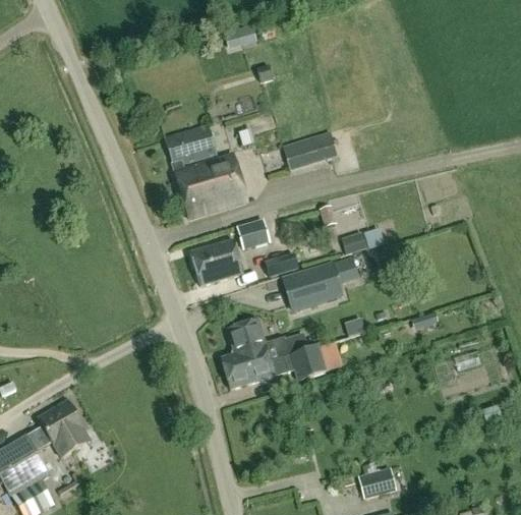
[(228,47),(256,40),(251,22),(224,31),(228,47)]
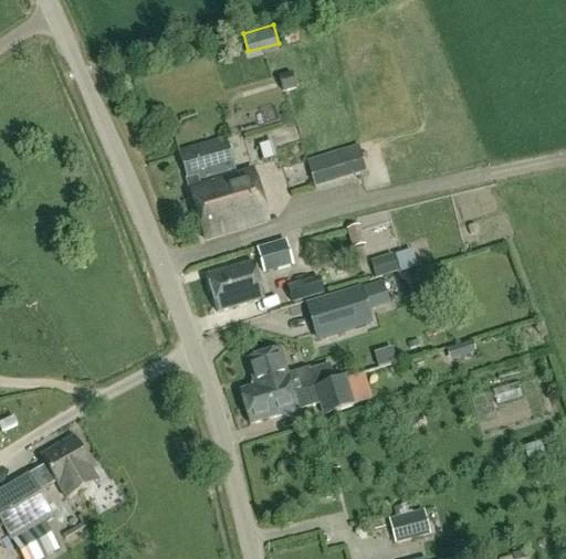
[(281,87),(296,84),(291,67),(279,71),(281,87)]
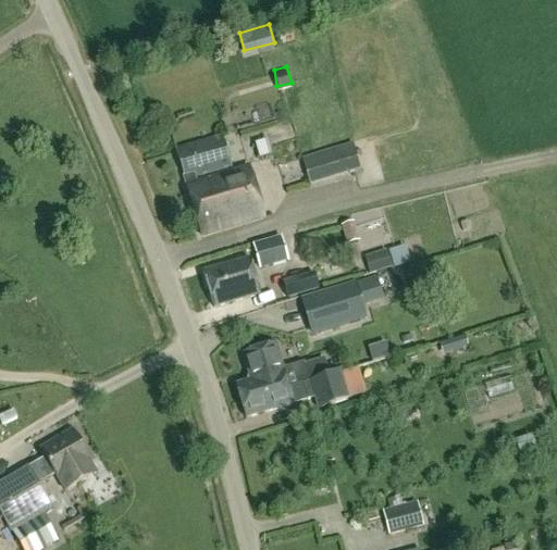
[(286,129),(309,123),(305,108),(282,114),(286,129)]
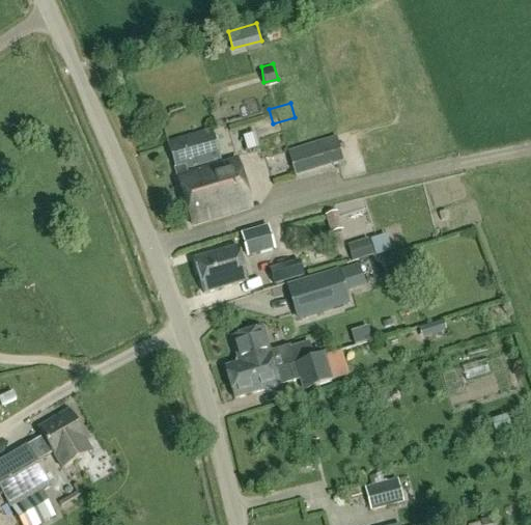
[(236,156),(187,170),(186,166),(221,155),(212,126),(166,139),(176,173),(191,221),(251,203),(236,156)]
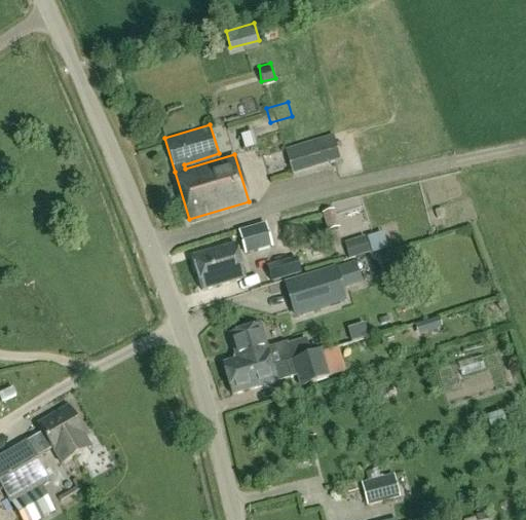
[(291,172),(317,163),(341,157),(334,131),(284,145),(291,172)]
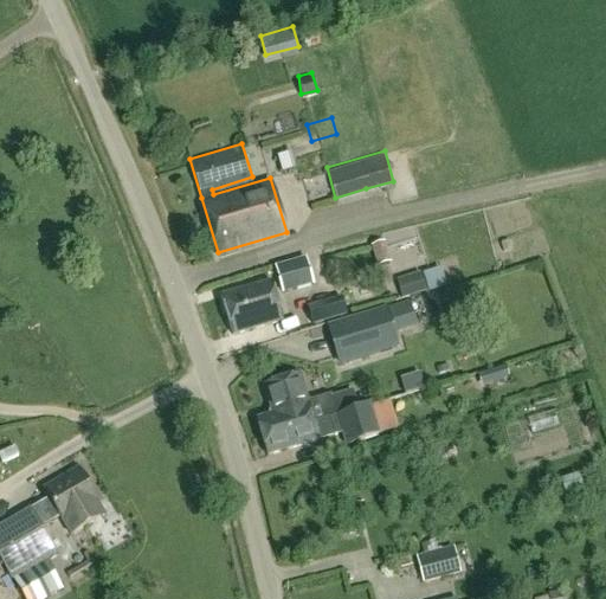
[(387,230),(397,258),(442,244),(432,216),(387,230)]
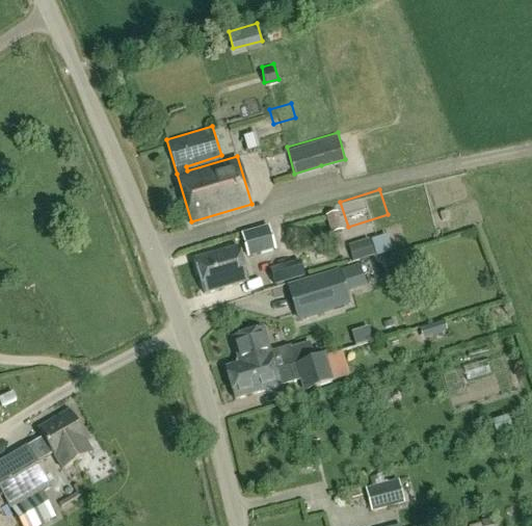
[(344,226),(338,207),(325,211),(330,230),(344,226)]
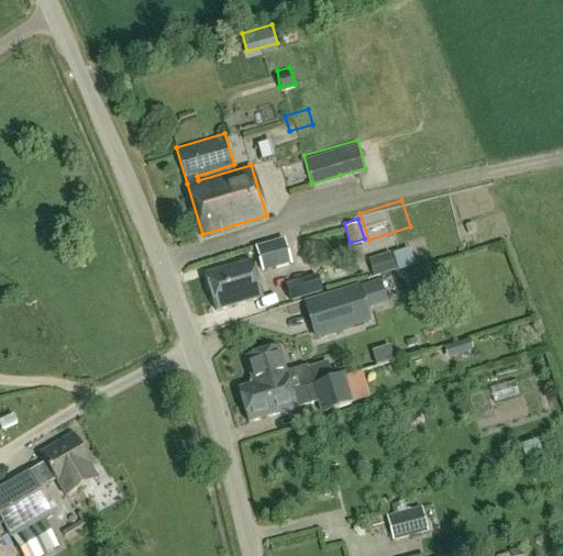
[(288,258),(283,236),(269,240),(254,244),(258,262),(273,258),(273,263),(288,258)]
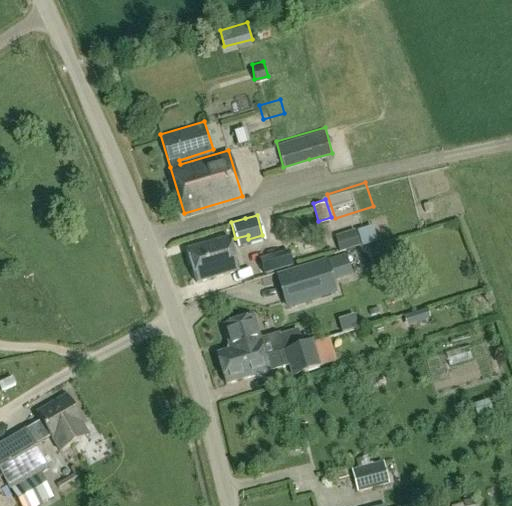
[(398,231),(395,219),(371,224),(373,236),(398,231)]
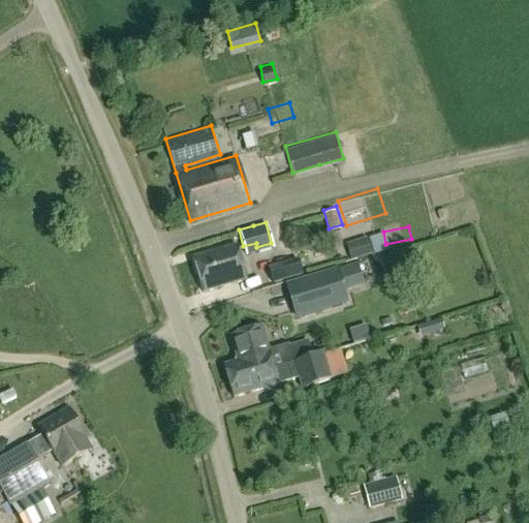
[(203,288),(247,275),(237,241),(192,254),(203,288)]
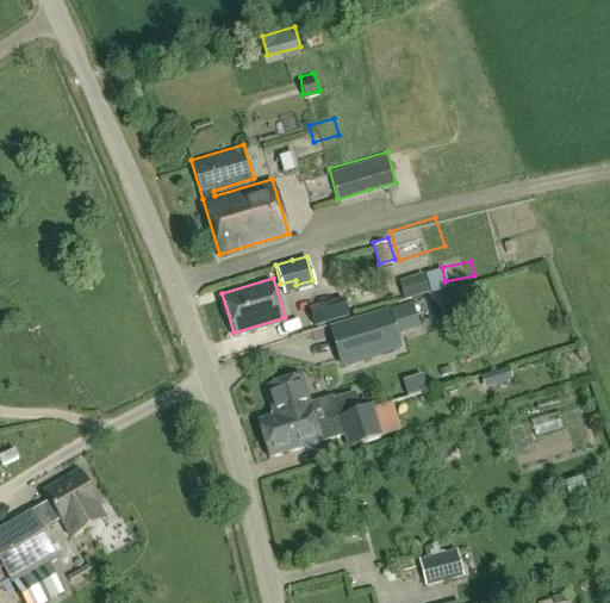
[(313,323),(349,311),(344,292),(309,304),(313,323)]
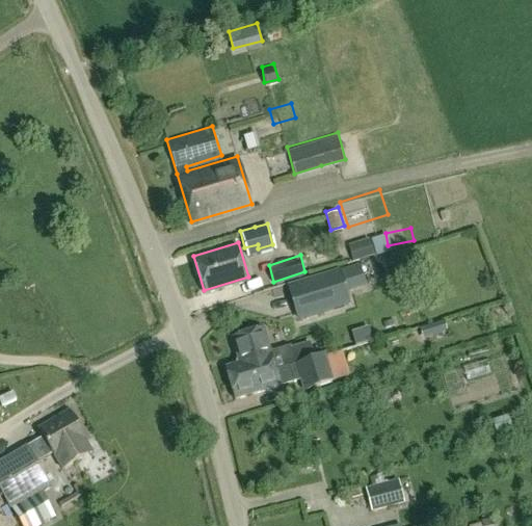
[(347,299),(338,267),(289,282),(299,315),(347,299)]
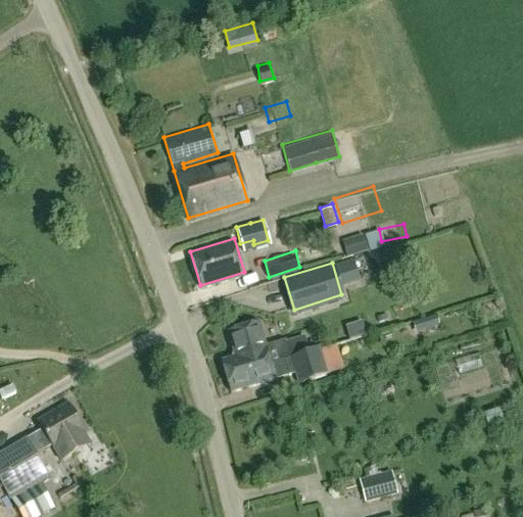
[(436,312),(412,319),(416,330),(439,323),(436,312)]
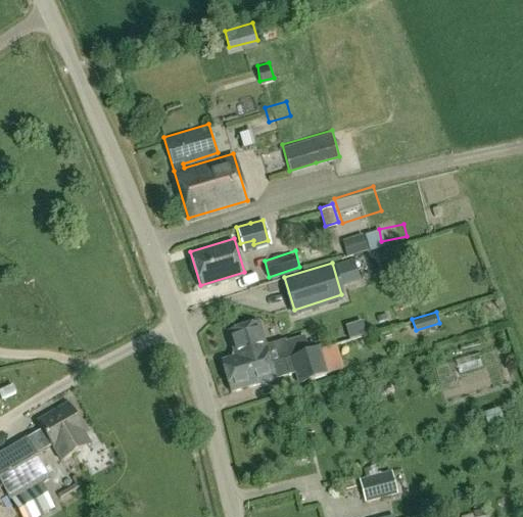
[(221,357),(226,373),(291,354),(287,338),(286,336),(264,342),(256,320),(229,328),(235,348),(231,354),(221,357)]
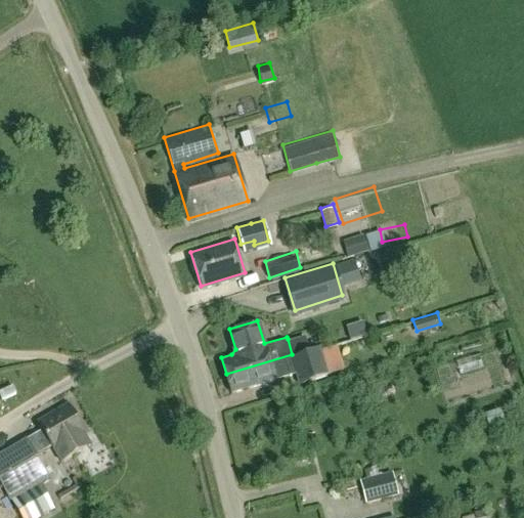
[(288,339),(292,354),(310,349),(306,334),(288,339)]
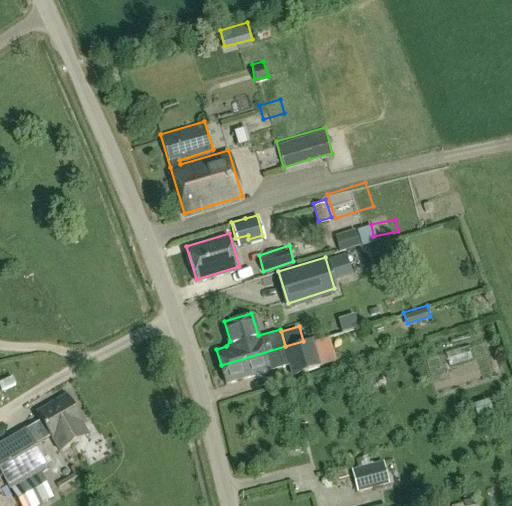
[(285,346),(221,365),(225,380),(269,367),(289,361),(292,371),(318,364),(311,339),(303,341),(285,346)]
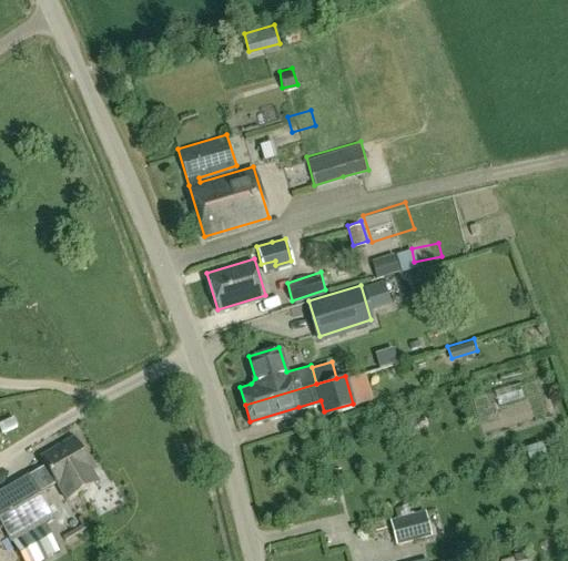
[(46,462),(0,487),(0,519),(10,538),(51,514),(48,508),(52,506),(42,487),(56,479),(60,489),(61,488),(66,496),(99,478),(74,436),(63,444),(61,440),(40,452),(46,462)]
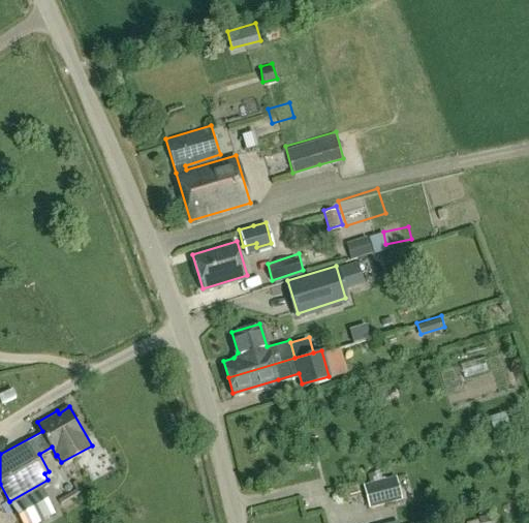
[(319,442),(317,434),(307,436),(308,444),(319,442)]
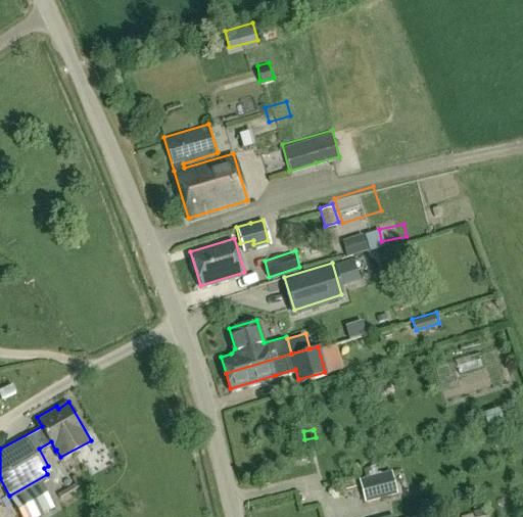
[(403,448),(407,464),(419,461),(416,445),(403,448)]
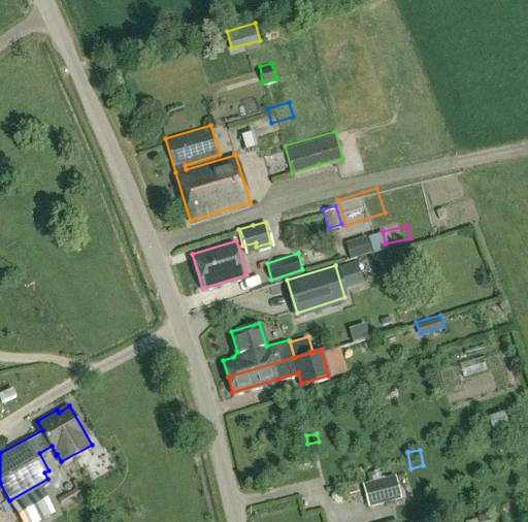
[(362,479),(369,507),(402,498),(417,495),(410,468),(396,470),(362,479)]
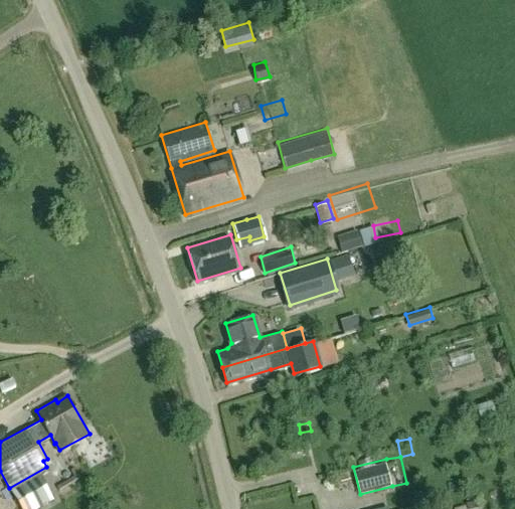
[(41,478),(14,495),(22,508),(31,508),(52,496),(41,478)]
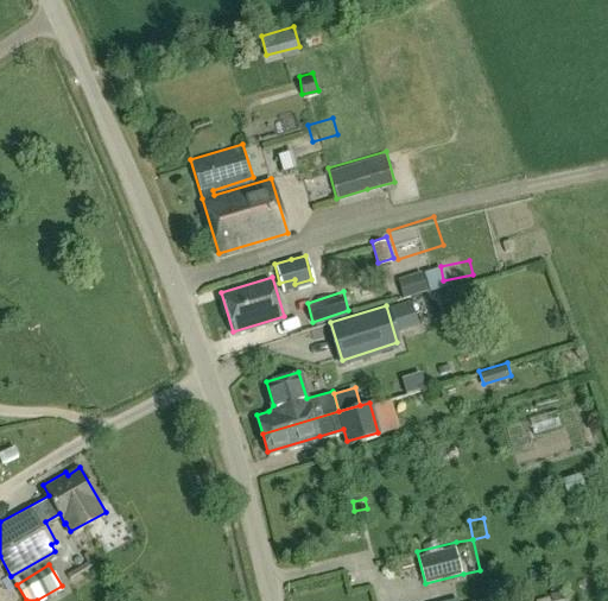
[(504,600),(502,589),(479,594),(480,600),(504,600)]
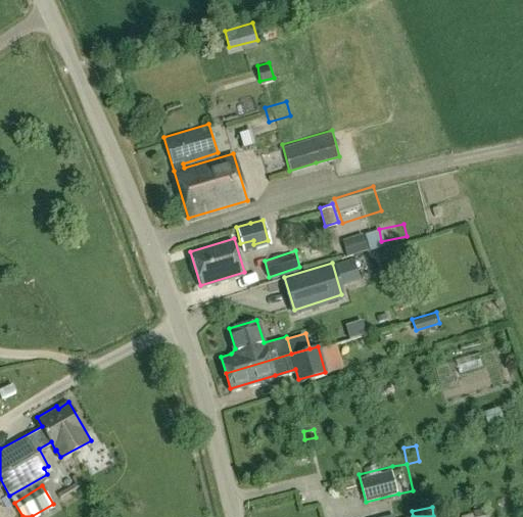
[(505,516),(503,508),(481,513),(482,516),(505,516)]
